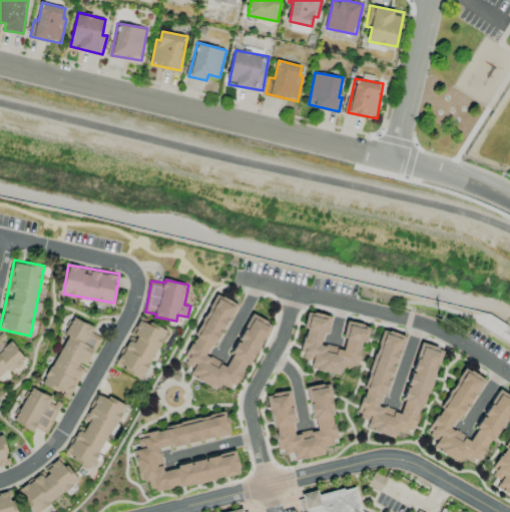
[(272,322),(252,313),(228,364),(211,356),(236,302),(217,293),(185,362),(195,367),(190,376),(219,389),(222,382),(239,390),(272,322)]
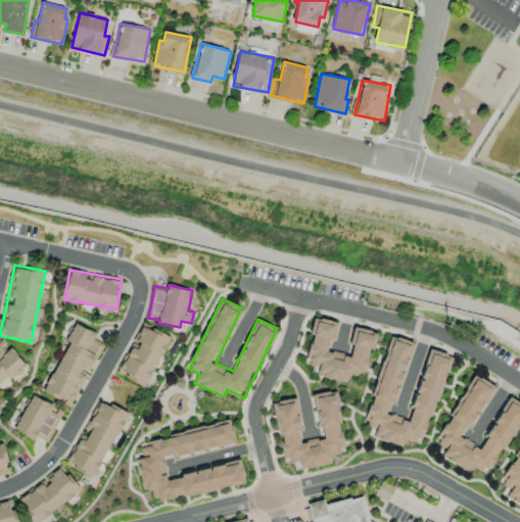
[(355,328),(351,353),(329,351),(331,338),(336,339),(339,321),(314,318),(309,365),(320,366),(319,377),(350,380),(351,372),(368,374),(371,348),(376,348),(378,330),(355,328)]
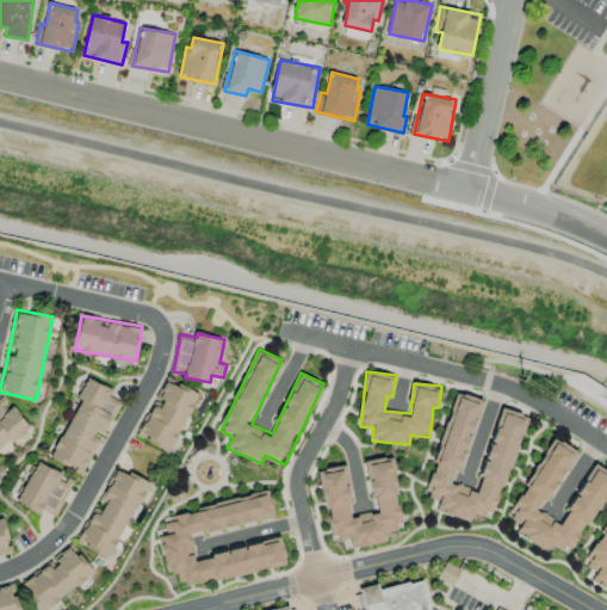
[(84,474),(104,436),(105,436),(123,401),(111,395),(113,389),(90,377),(79,398),(81,399),(51,457),(84,474)]
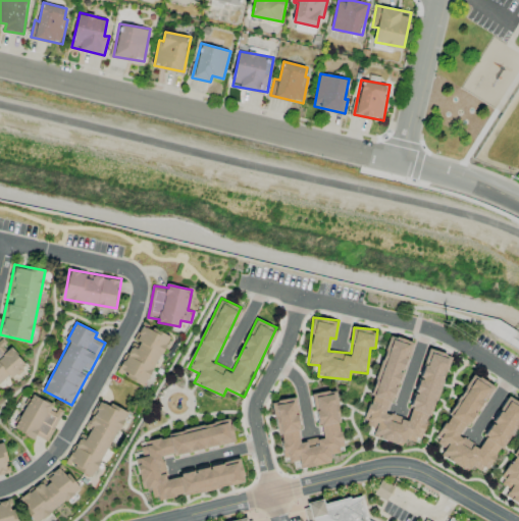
[(146,385),(171,337),(144,322),(135,339),(137,340),(119,371),(146,385)]
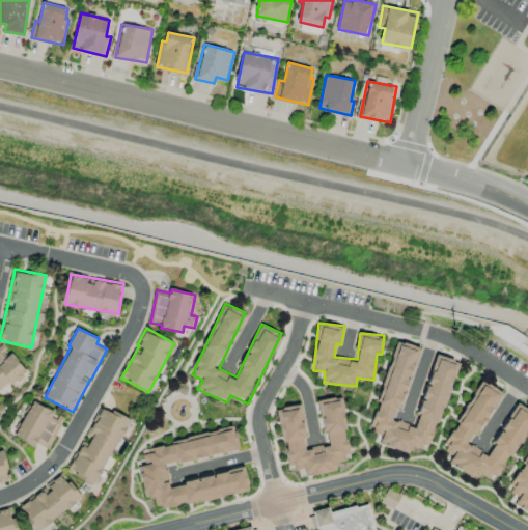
[(527,336),(522,333),(513,345),(527,354),(527,336)]
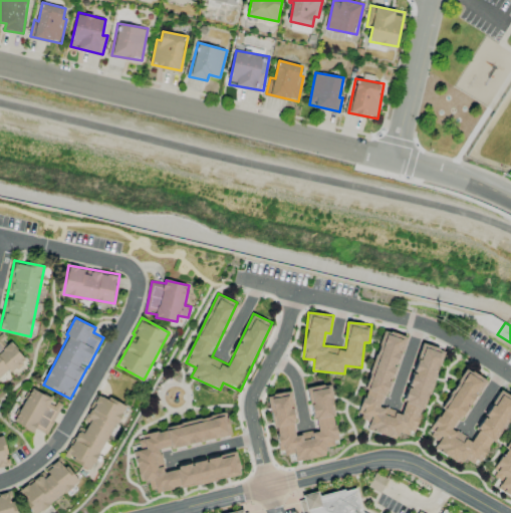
[(443,348),(422,342),(404,413),(385,408),(405,334),(384,329),(360,418),(371,421),(368,430),(399,438),(401,432),(419,437),(443,348)]
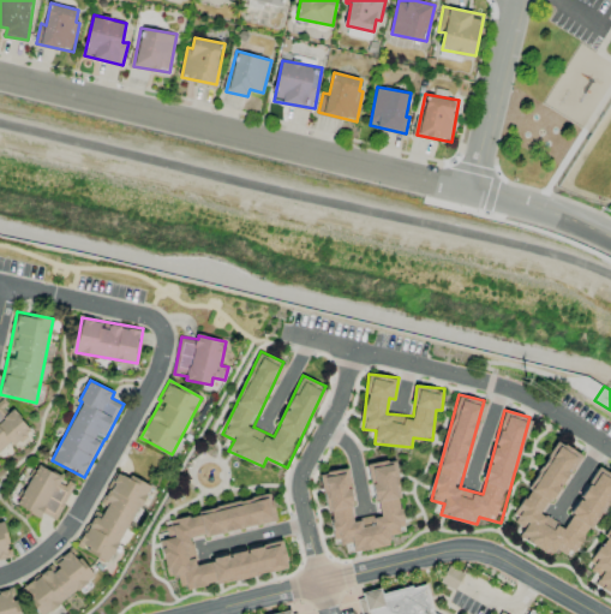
[(0,453),(30,428),(5,399),(0,403),(0,453)]
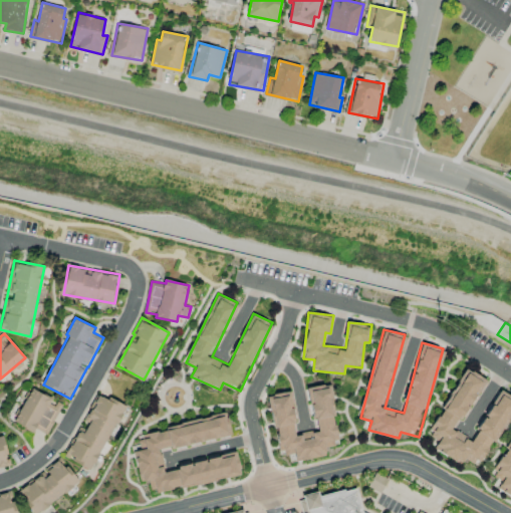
[(510,395),(501,390),(473,440),(456,430),(486,377),(467,367),(431,433),(441,439),(436,449),(463,464),(466,458),(482,467),(510,415),(510,395)]
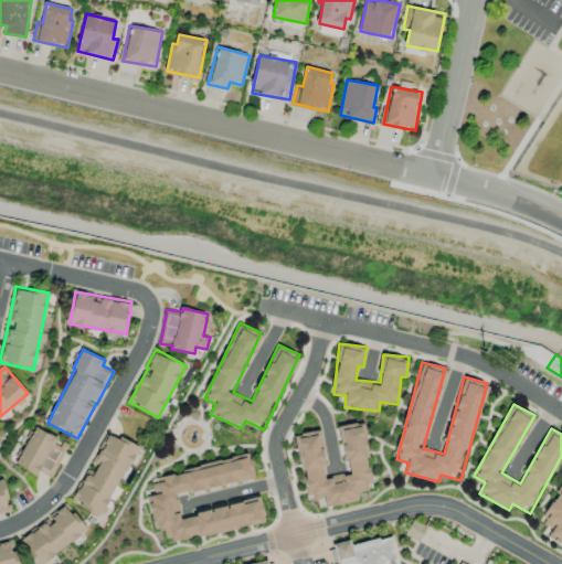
[(296,434),(310,501),(326,498),(328,507),(361,500),(358,489),(377,486),(362,422),(340,426),(350,472),(329,477),(319,429),(296,434)]
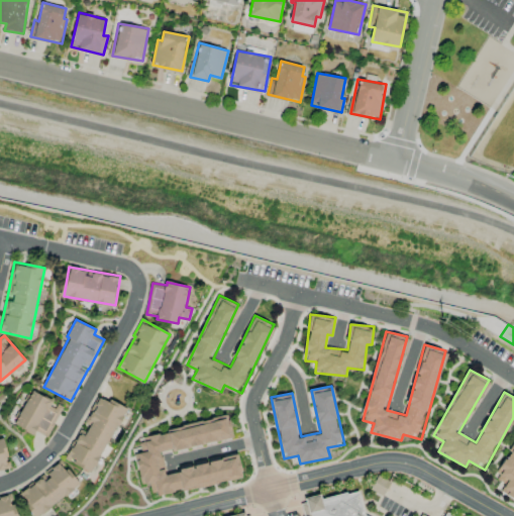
[(50,436),(64,404),(30,391),(16,425),(35,433),(36,431),(50,436)]
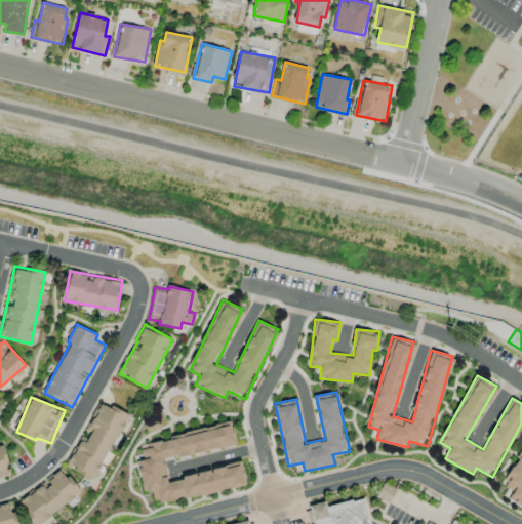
[(92,479),(129,416),(103,400),(86,429),(92,432),(86,442),(81,439),(67,464),(92,479)]
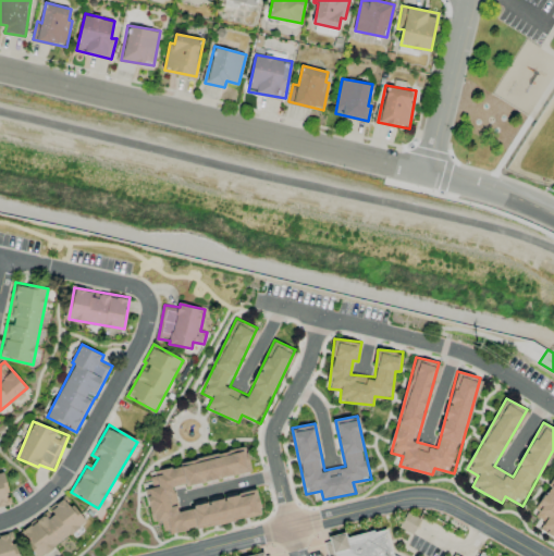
[(263,514),(258,491),(180,507),(175,487),(251,471),(247,448),(150,469),(155,487),(147,489),(154,521),(162,520),(165,534),(263,514)]
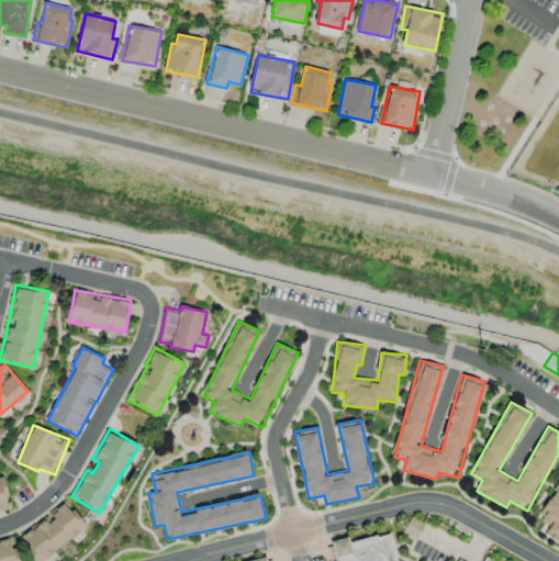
[(0,511),(12,508),(4,477),(0,477),(0,511)]
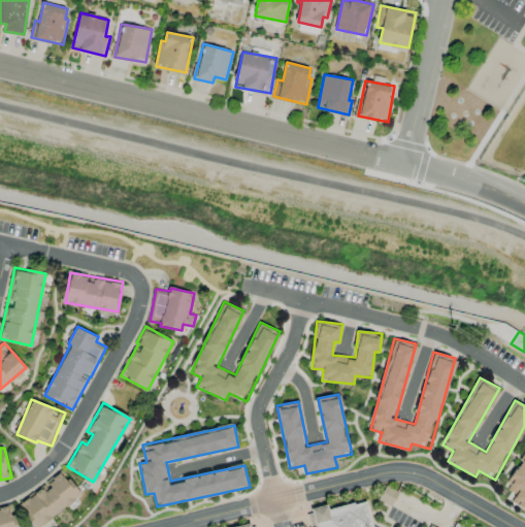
[(524,453),(505,487),(517,493),(513,501),(524,508),(524,453)]
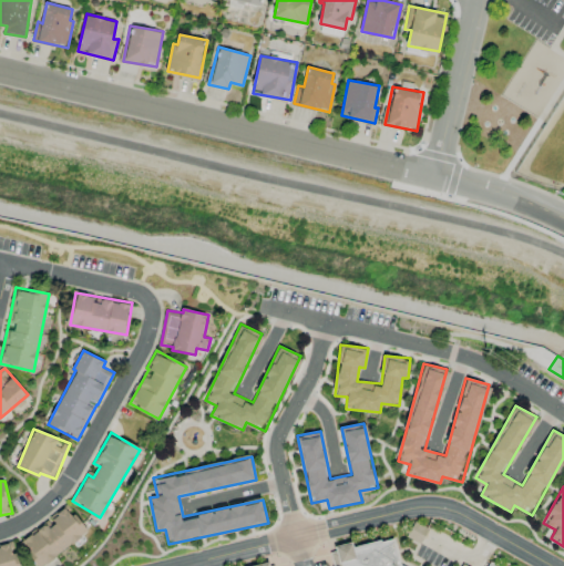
[(336,565),(332,554),(399,538),(404,563),(409,565),(463,565),(465,564),(469,565),(336,565)]
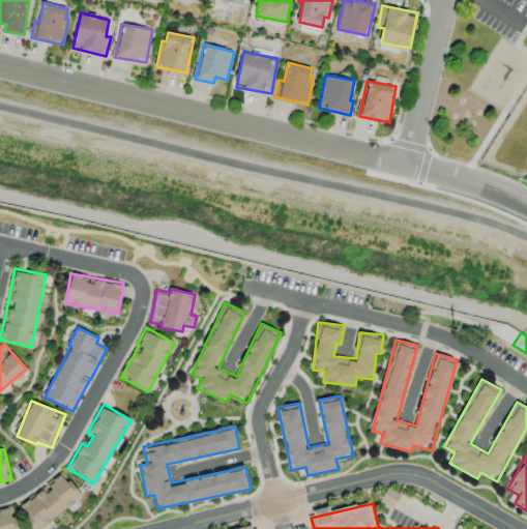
[(0,509),(0,528),(19,528),(12,506),(0,509)]
